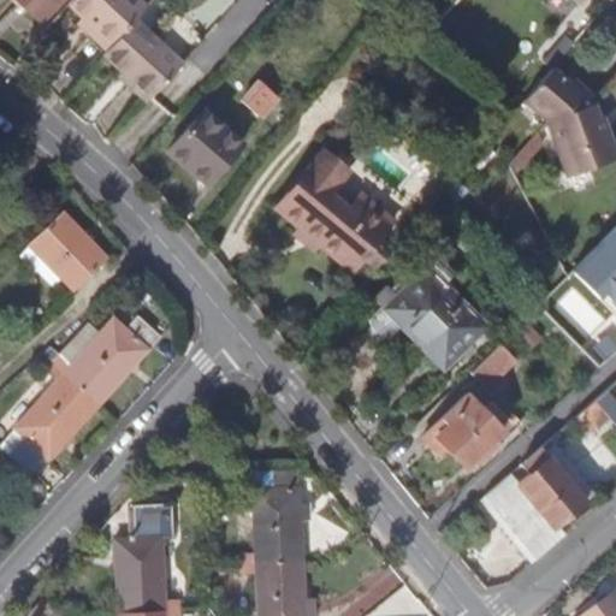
[(19,0),(40,21),(60,0),(19,0)]
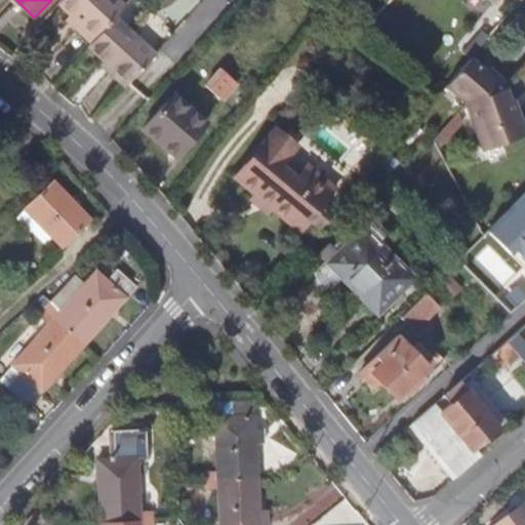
[(111,0),(62,0),(55,7),(92,41),(112,18),(121,9),(111,0)]
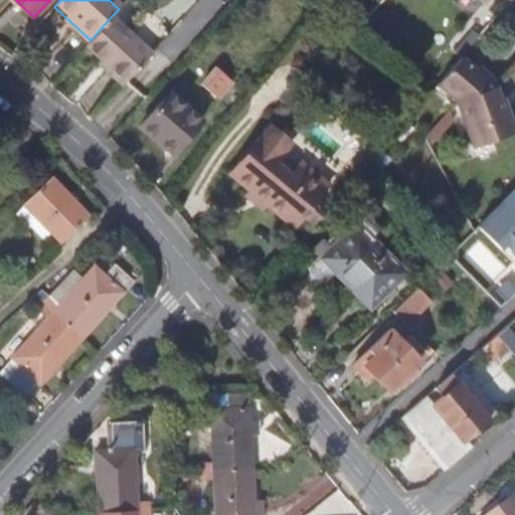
[(91,40),(83,47),(125,84),(151,55),(110,18),(91,40)]
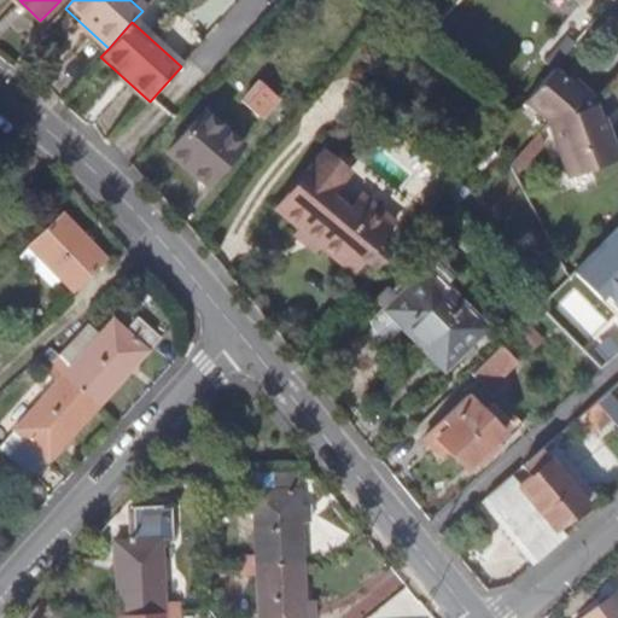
[(554,68),(526,100),(549,120),(575,111),(569,92),(575,86),(554,68)]
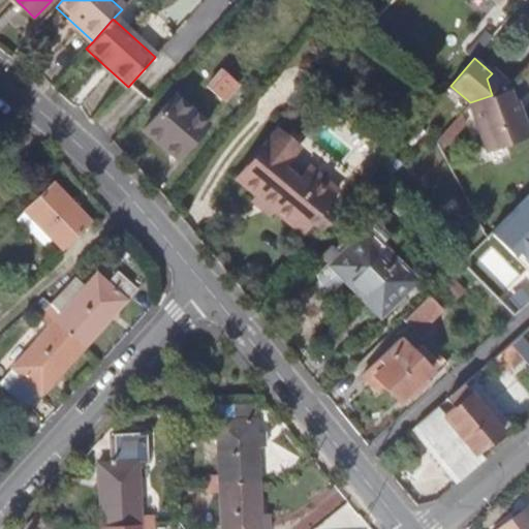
[(223,101),(237,85),(221,69),(207,86),(223,101)]
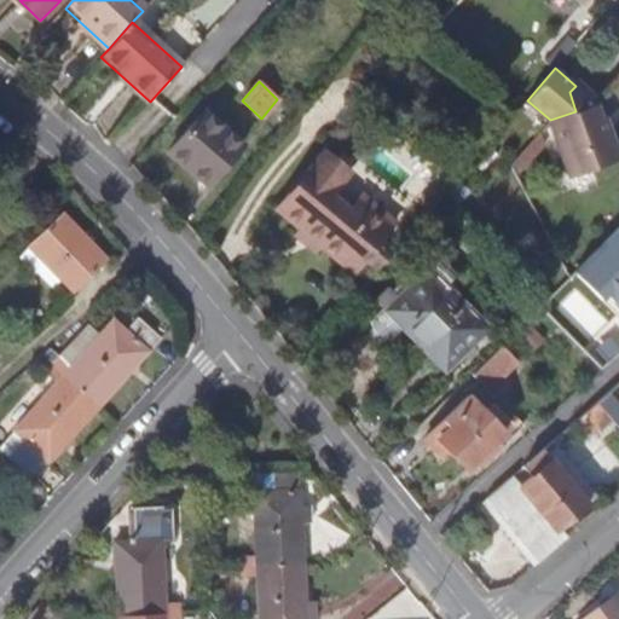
[(576,111),(596,104),(576,86),(570,92),(576,111)]
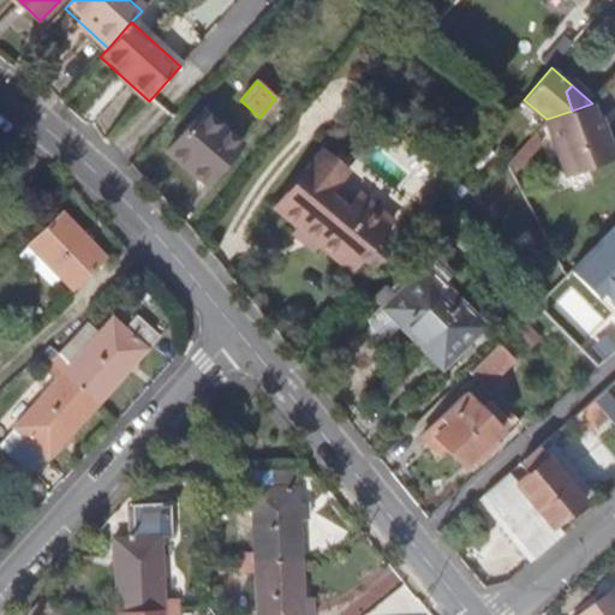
[(592,103),(572,111),(547,119),(566,175),(614,157),(614,153),(605,126),(601,127),(592,103)]
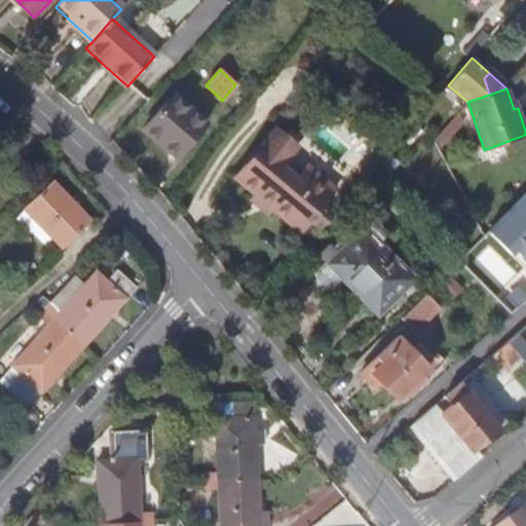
[(170,164),(198,130),(164,103),(137,138),(170,164)]
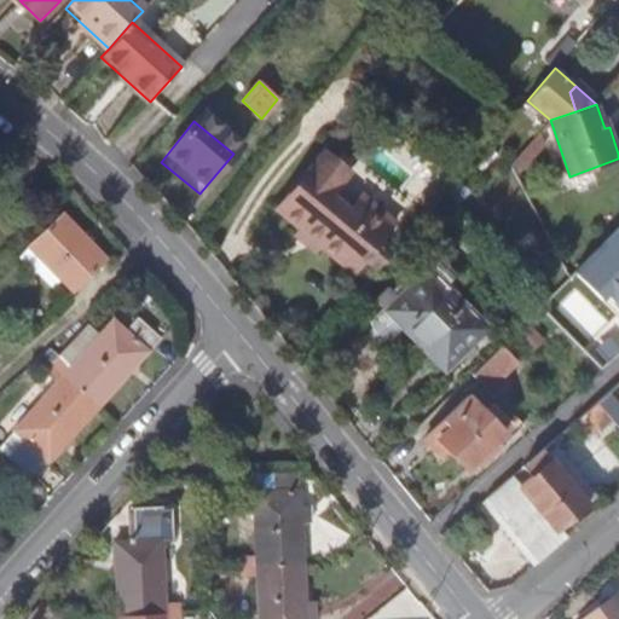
[(354,273),(364,261),(383,238),(397,221),(345,178),(360,158),(334,138),(276,210),(302,231),(307,226),(322,239),(318,244),(354,273)]
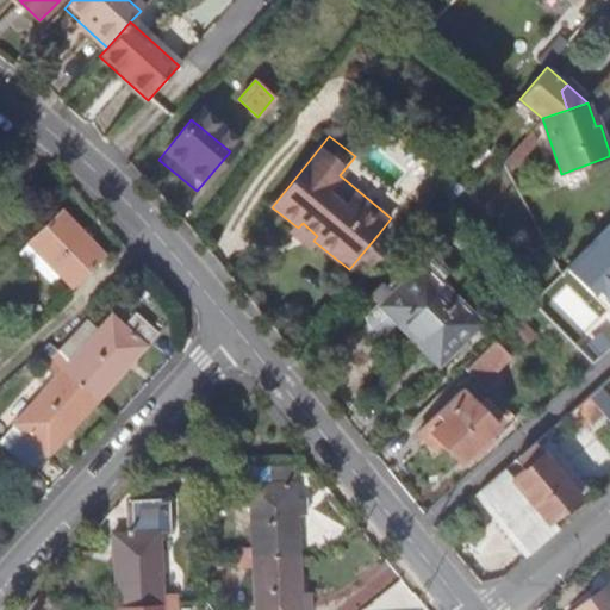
[(72,287),(105,255),(61,211),(29,242),(72,287)]
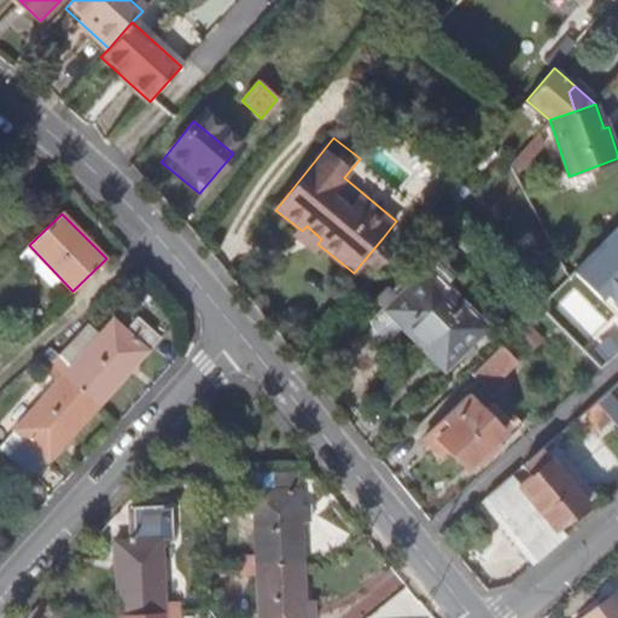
[(617,225),(576,269),(617,309),(617,225)]
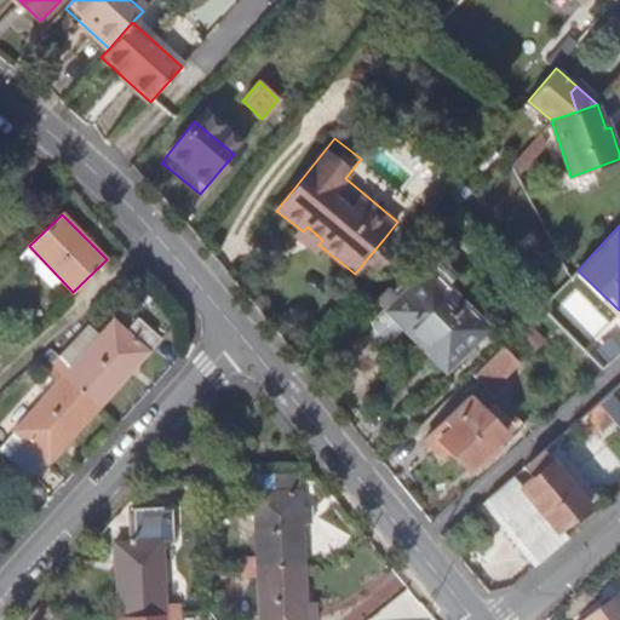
[(378,273),(397,250),(384,239),(365,262),(378,273)]
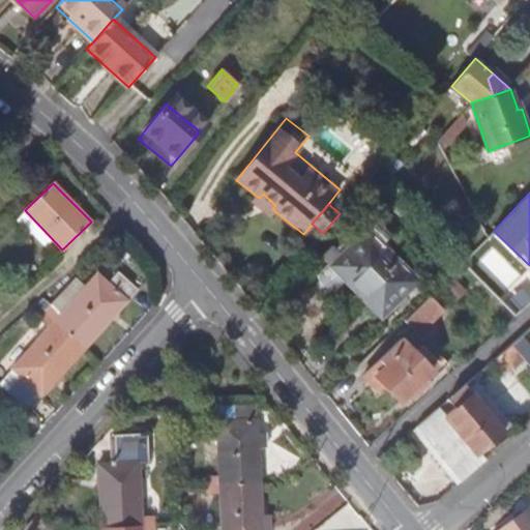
[(380,318),(417,282),(366,230),(329,266),(380,318)]
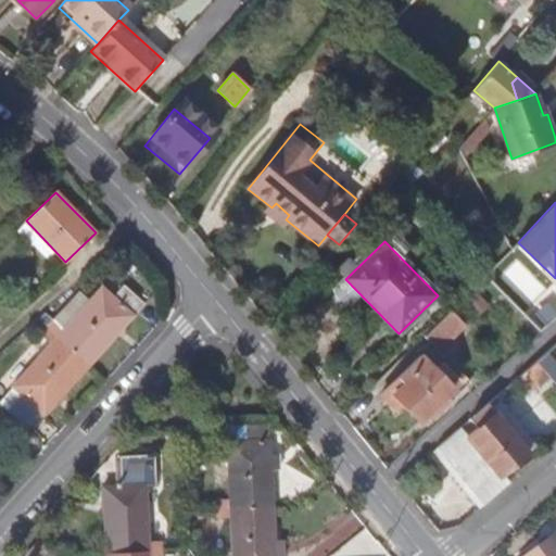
[(63,330),(58,337),(88,365),(144,302),(123,282),(112,295),(101,288),(63,330)]
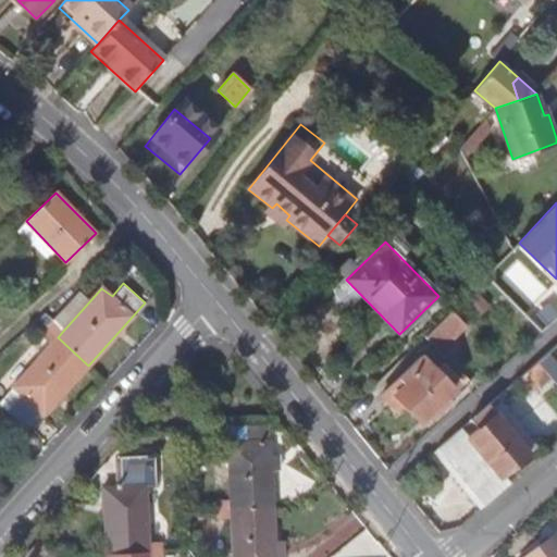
[(441,355),(455,341),(452,337),(465,324),(450,310),(424,336),(441,355)]
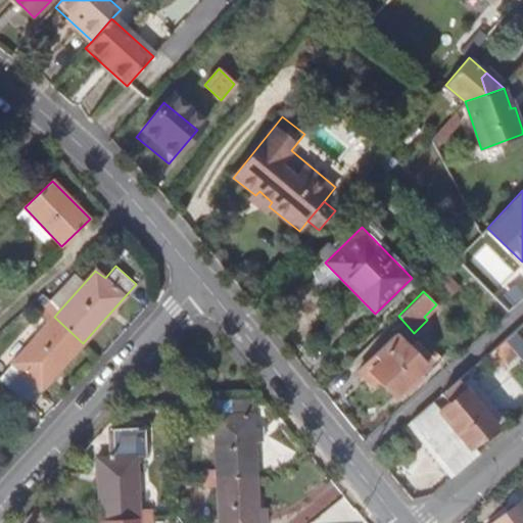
[(50,302),(45,308),(54,317),(59,311),(50,302)]
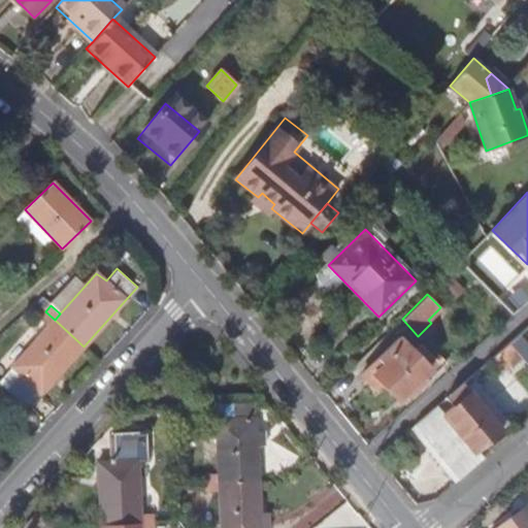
[(55,320),(45,311),(39,318),(48,327),(55,320)]
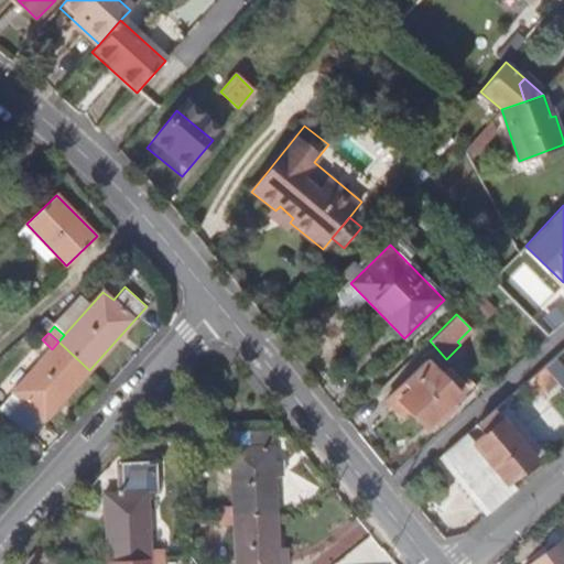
[(89,370),(58,342),(52,349),(31,372),(24,379),(12,392),(21,400),(6,416),(26,435),(42,419),(44,420),(89,370)]
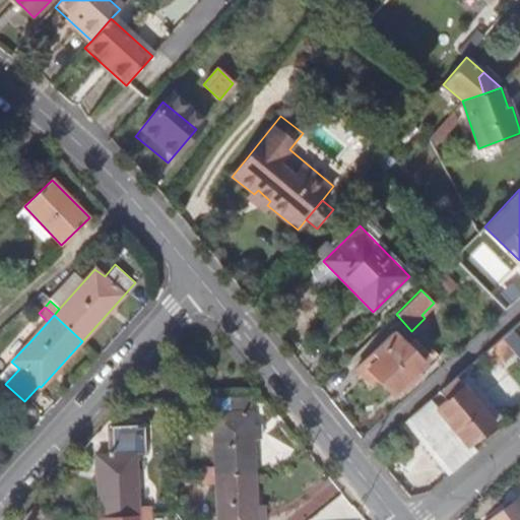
[(510,360),(519,349),(519,320),(495,342),(510,360)]
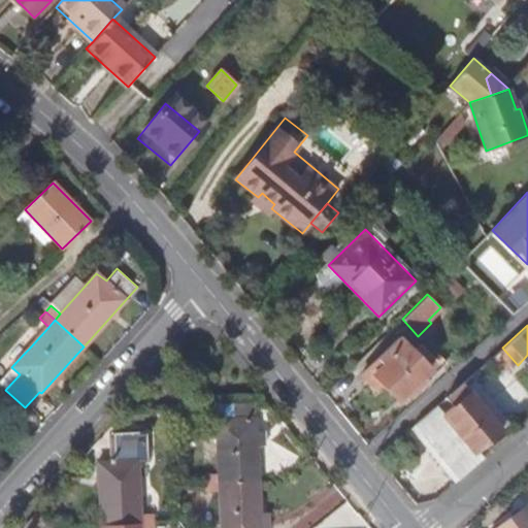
[(360,372),(370,384),(373,388),(380,382),(396,399),(403,392),(407,397),(441,366),(416,338),(411,333),(402,341),(398,337),(360,372)]
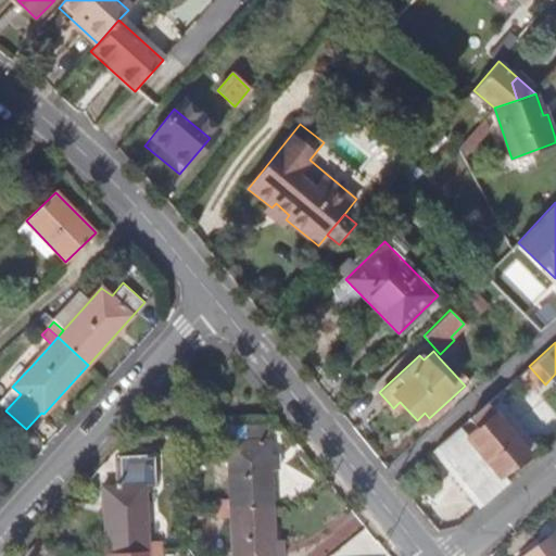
[(17,368),(24,374),(30,367),(24,362),(17,368)]
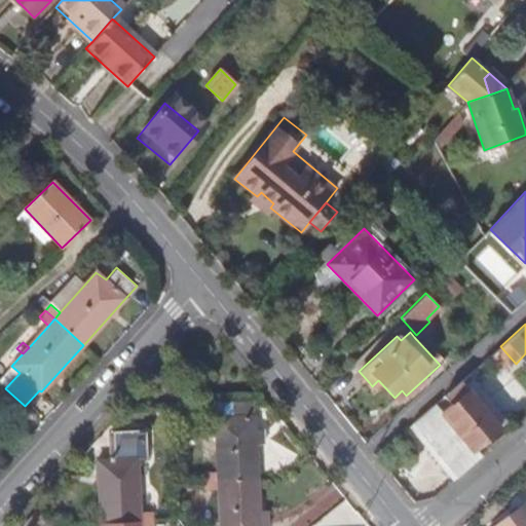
[(468,391),(461,382),(444,398),(451,405),(468,391)]
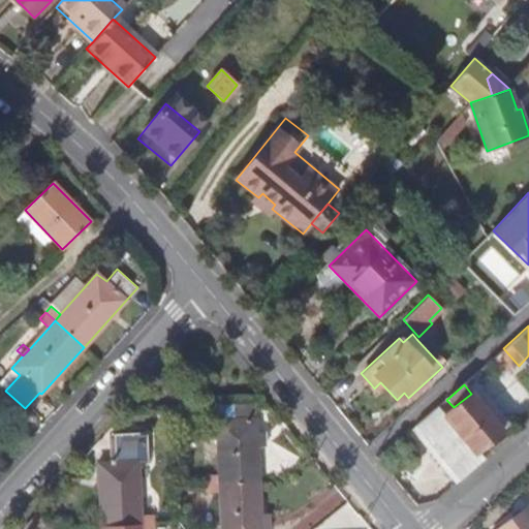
[(502,429),(471,394),(454,407),(444,415),(437,407),(415,428),(460,480),(485,459),(478,449),(502,429)]
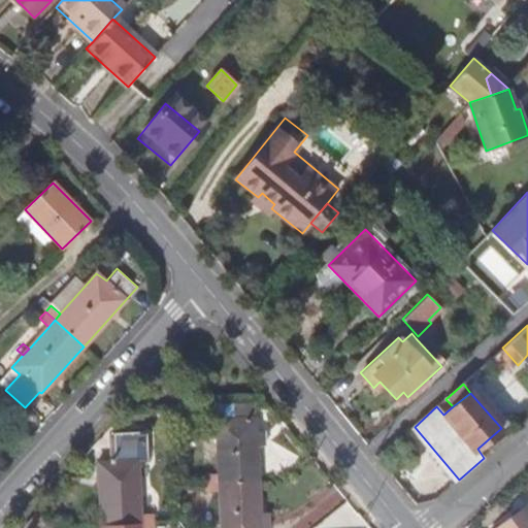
[(213,401),(215,418),(254,416),(254,400),(213,401)]
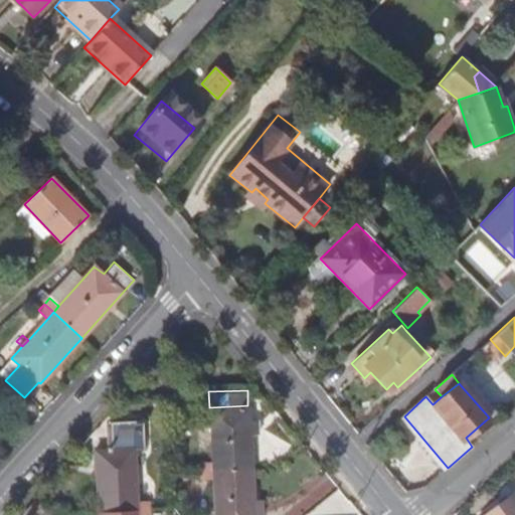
[(212,469),(250,468),(248,433),(258,432),(258,419),(248,419),(247,405),(209,407),(211,461),(212,469)]
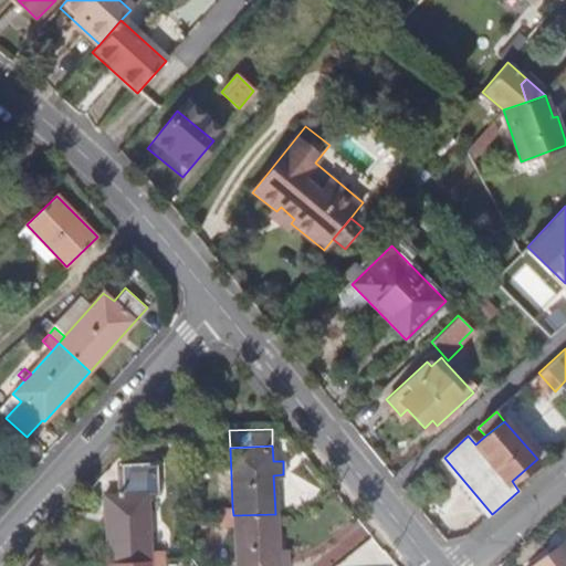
[(116,493),(116,495),(147,494),(158,494),(157,463),(122,464),(123,492),(116,493)]
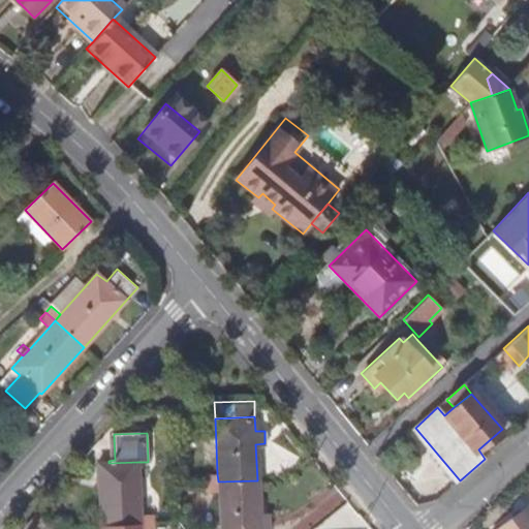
[(137,462),(109,463),(97,464),(100,527),(141,525),(139,517),(137,462)]
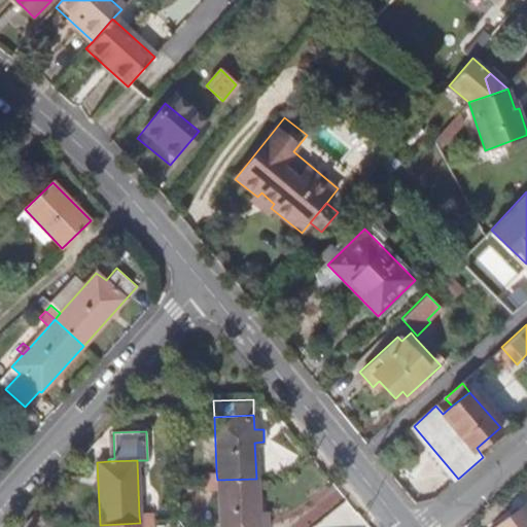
[(203,471),(204,480),(217,480),(216,471),(203,471)]
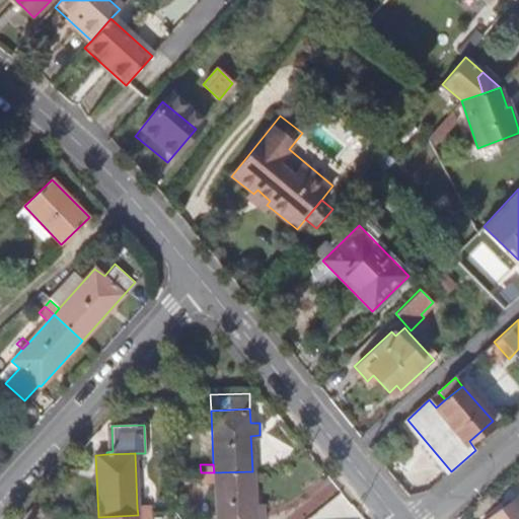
[(253,503),(252,471),(214,472),(214,479),(215,518),(253,518),(254,517),(262,517),(262,503),(253,503)]
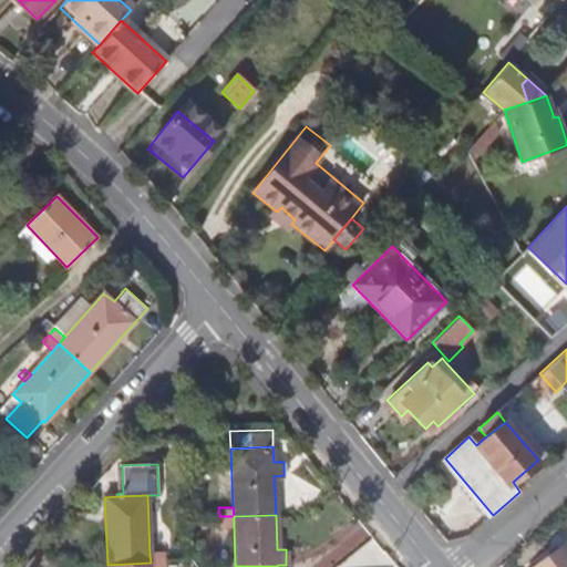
[(234,516),(219,516),(219,525),(234,524),(234,516)]
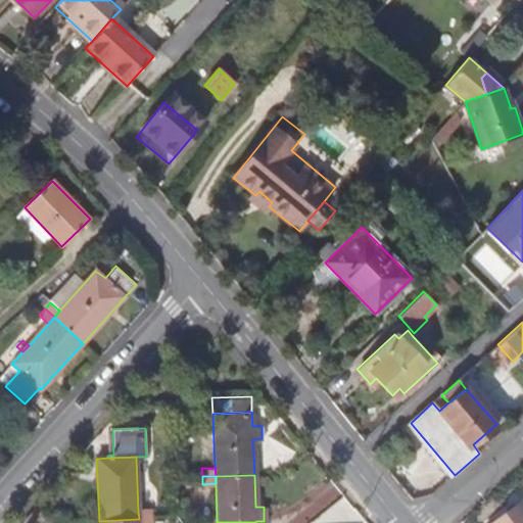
[(494,522),(522,522),(522,505),(522,504),(494,522)]
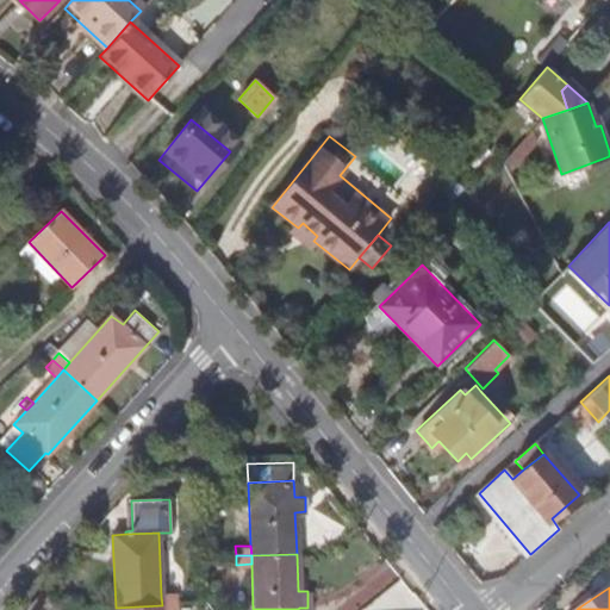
[(162,605),(176,604),(176,595),(161,596),(162,605)]
